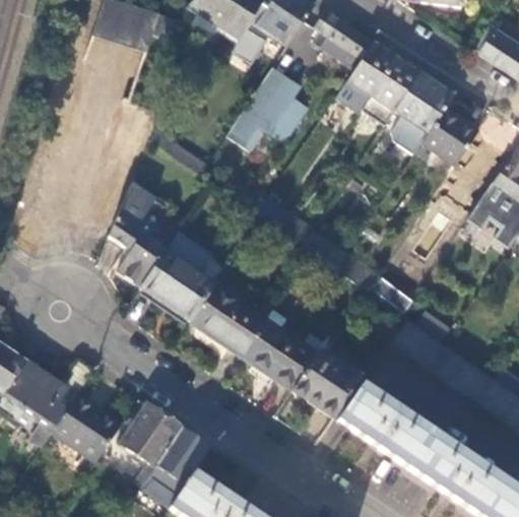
[(94,0),(38,205),(99,222),(157,13),(109,0),(94,0)]
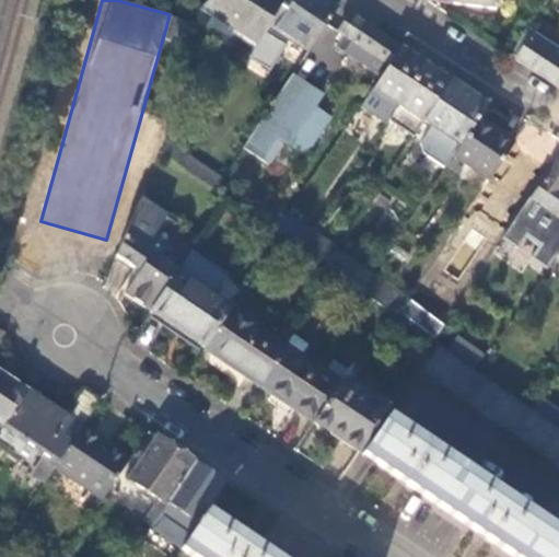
[(213,0),(201,12),(211,14),(224,0),(213,0)]
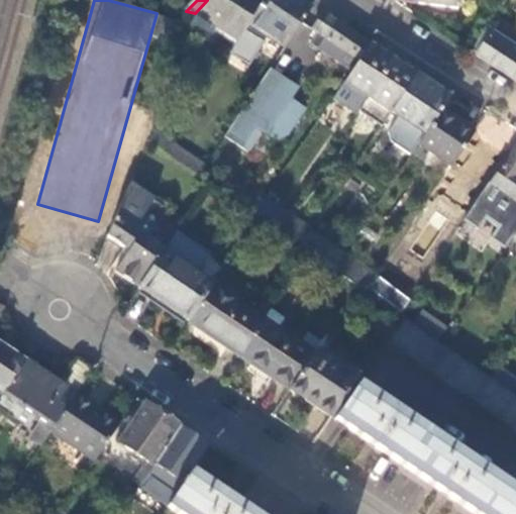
[(249,25),(267,1),(265,0),(207,0),(195,13),(194,14),(193,14),(200,19),(201,17),(238,42),(249,25)]
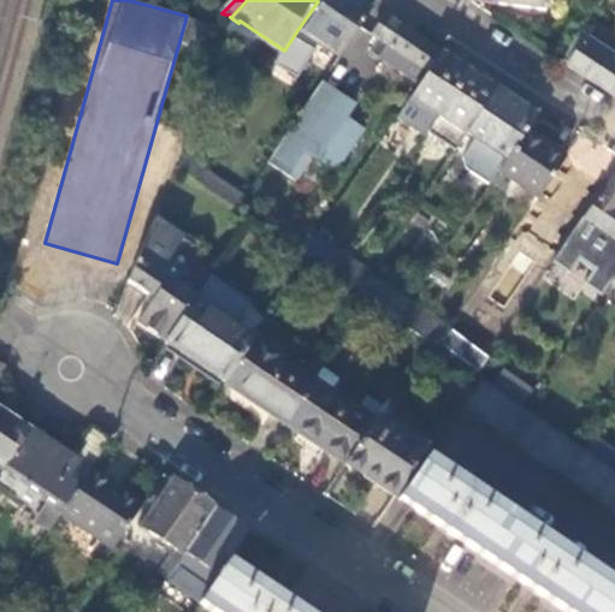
[(338,57),(372,7),(361,0),(318,0),(318,1),(297,30),(338,57)]
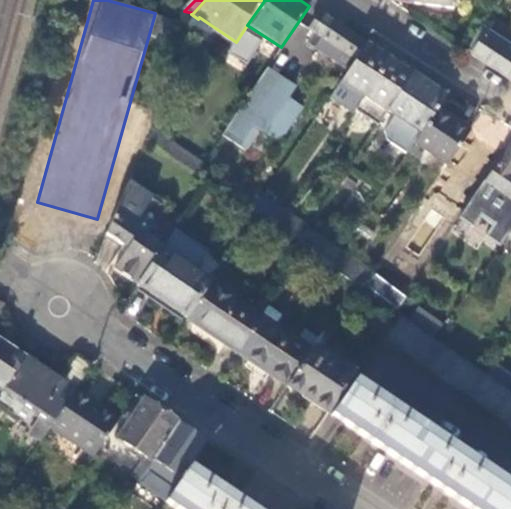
[(365,44),(319,13),(308,30),(316,35),(311,41),(316,45),(314,48),(332,60),(338,51),(353,61),(365,44)]
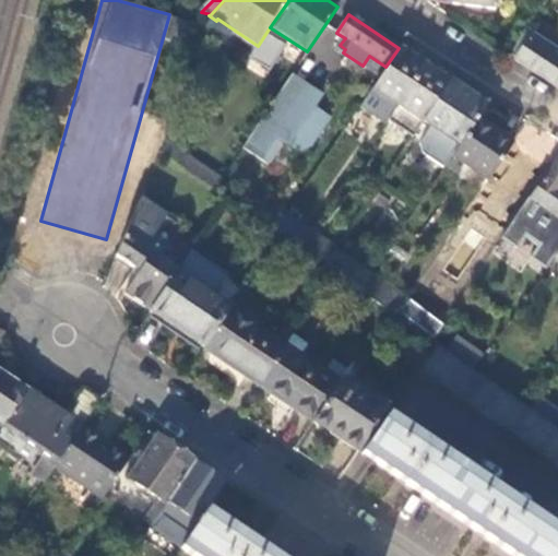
[(522,31),(550,48),(557,35),(557,32),(531,14),(522,31)]
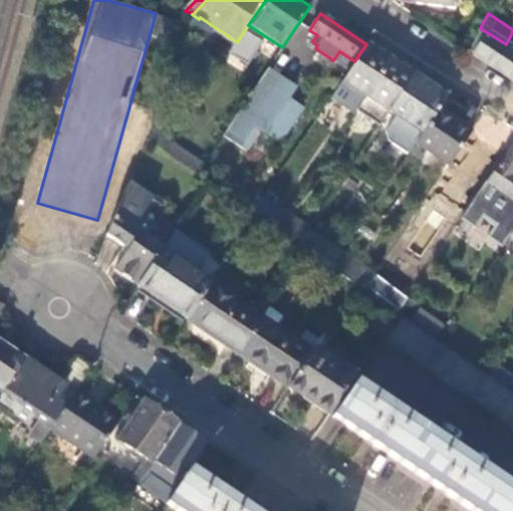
[(512,81),(512,53),(505,49),(508,45),(506,44),(480,28),(468,52),(512,81)]
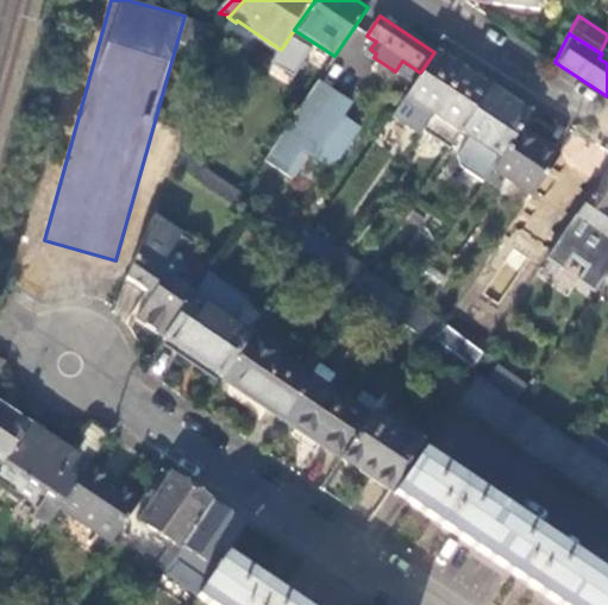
[(434,52),(420,73),(405,96),(432,114),(462,70),(434,52)]
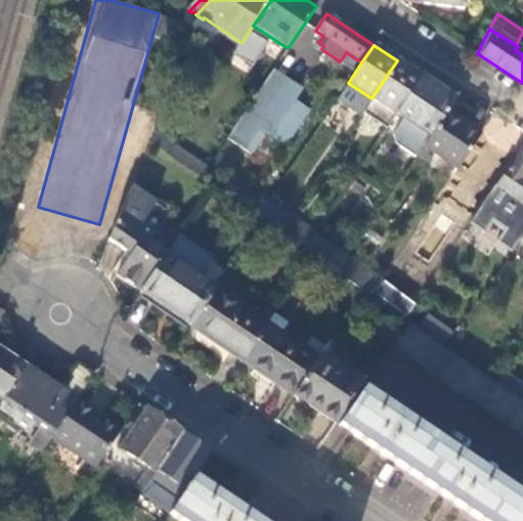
[(311,73),(284,53),(226,138),(244,150),(258,128),(284,145),(309,109),(294,98),(311,73)]
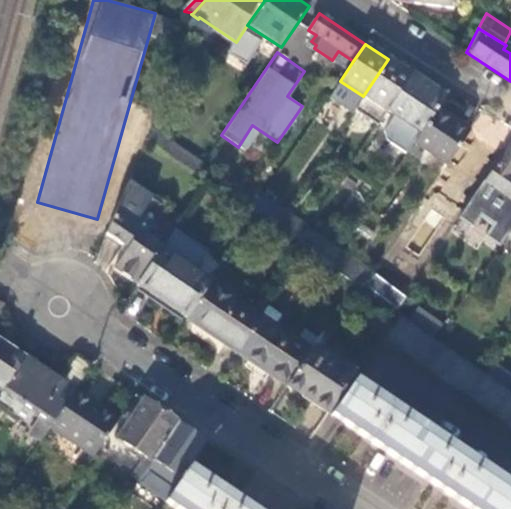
[(411,74),(388,59),(363,96),(353,110),(376,126),(386,111),(411,74)]
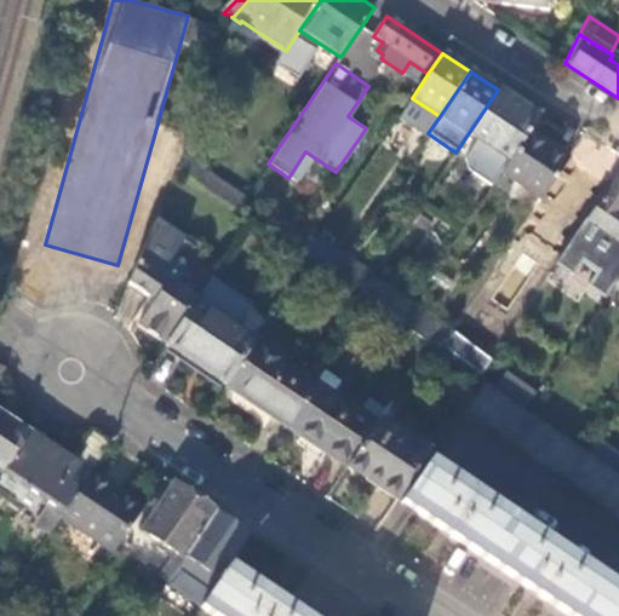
[(538,116),(498,90),(468,134),(508,161),(538,116)]
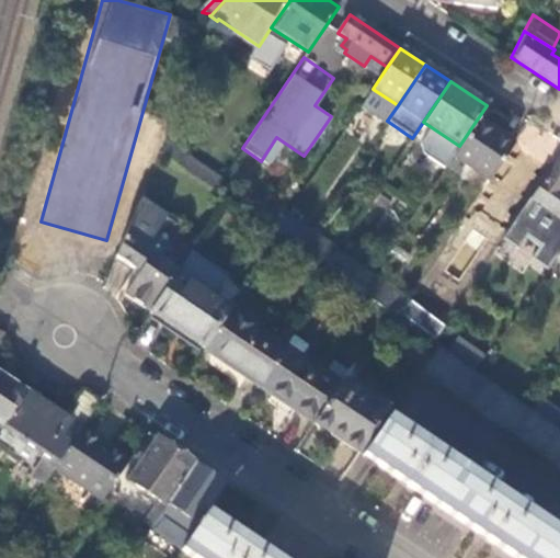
[(387,121),(398,105),(373,89),(362,105),(386,123),(387,121)]
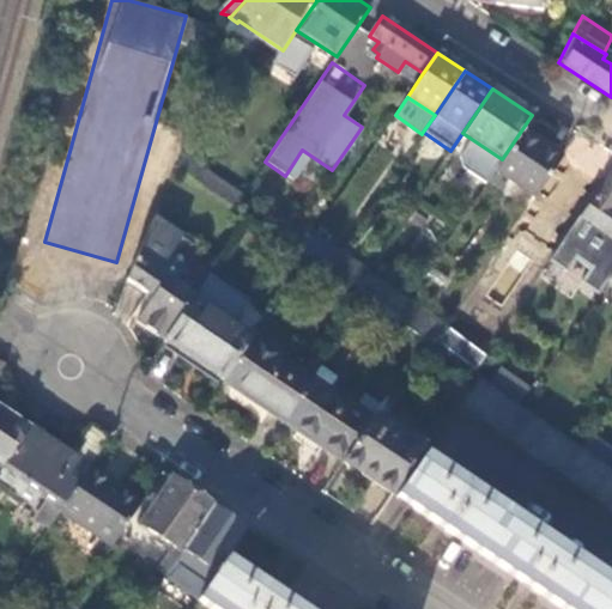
[(532,115),(502,159),(496,169),(532,192),(568,140),(532,115)]
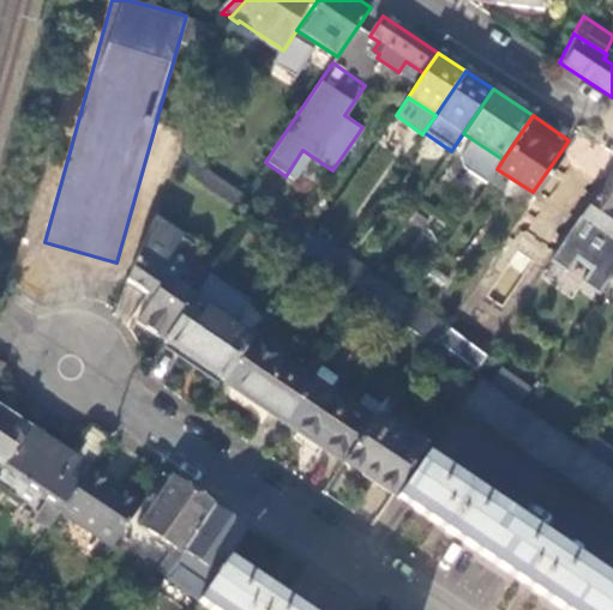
[(515,222),(557,249),(581,216),(582,216),(612,170),(612,167),(612,155),(596,145),(590,155),(569,140),(533,192),(515,222)]
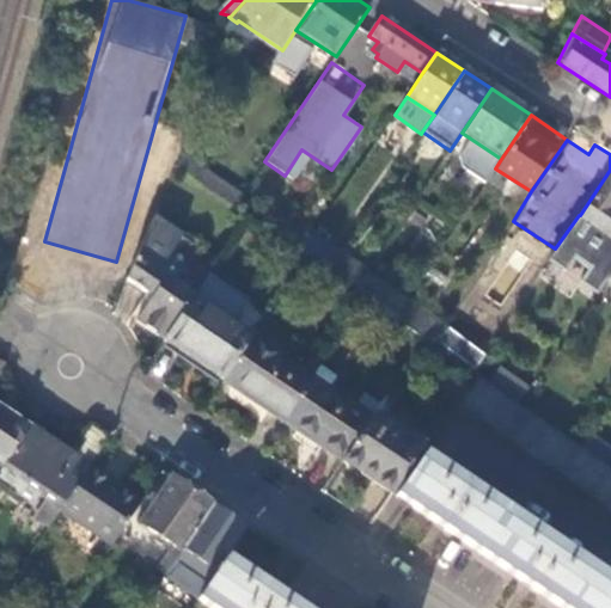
[(194,182),(202,170),(181,154),(175,169),(194,182)]
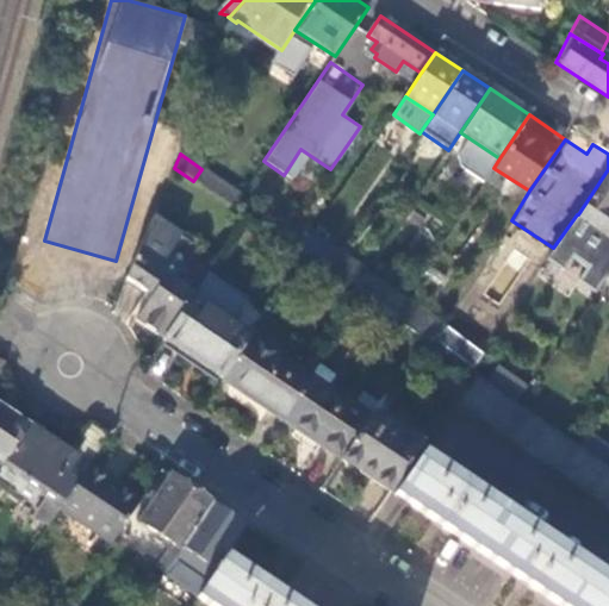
[(608,166),(608,169),(578,214),(577,214),(553,248),(547,256),(563,267),(572,251),(588,261),(577,276),(596,289),(608,270),(608,269),(608,166)]
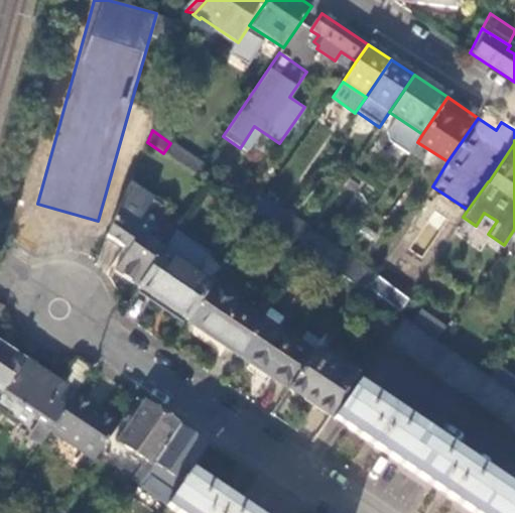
[(204,165),(170,143),(163,153),(198,175),(204,165)]
